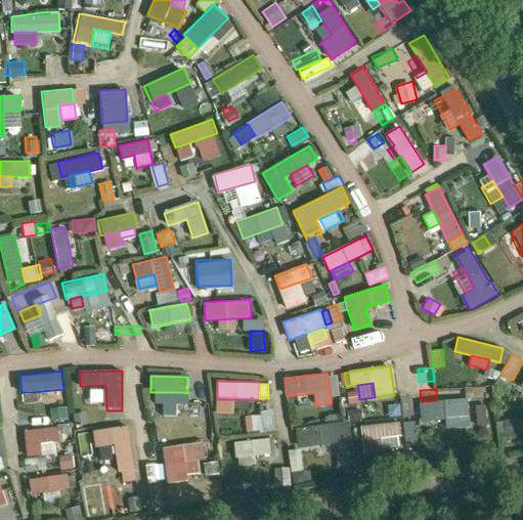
[(359,399),(358,390),(348,391),(349,403),(360,401),(359,399)]
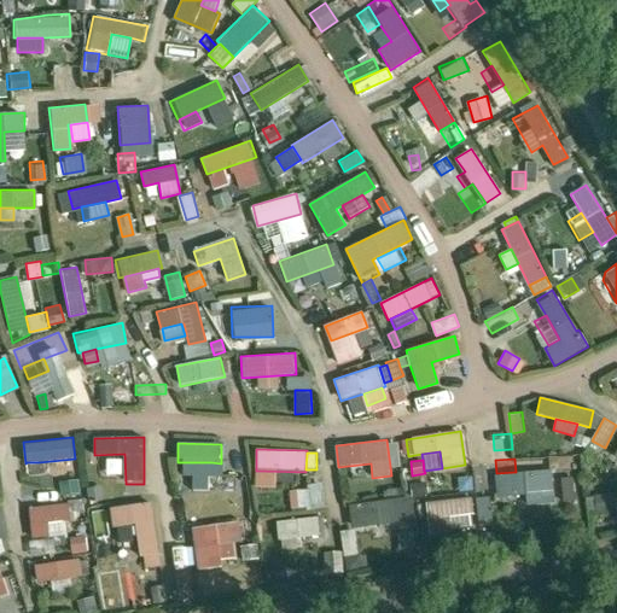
[(122,476),(122,461),(108,461),(108,476),(122,476)]
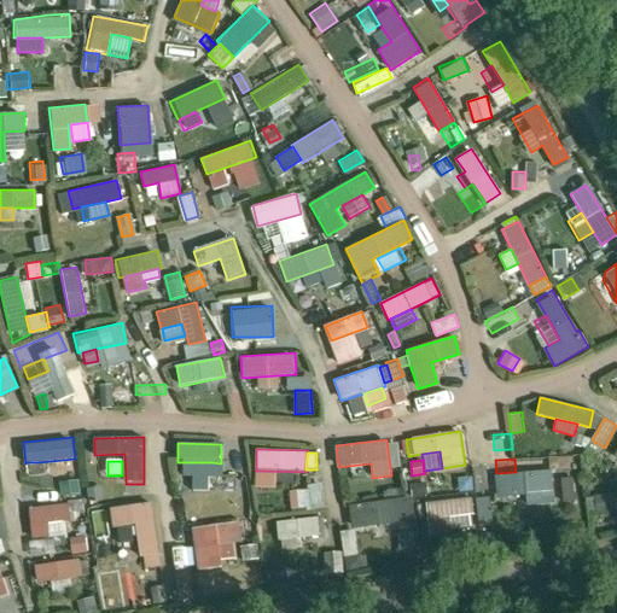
[(39,462),(27,462),(28,474),(40,473),(39,462)]
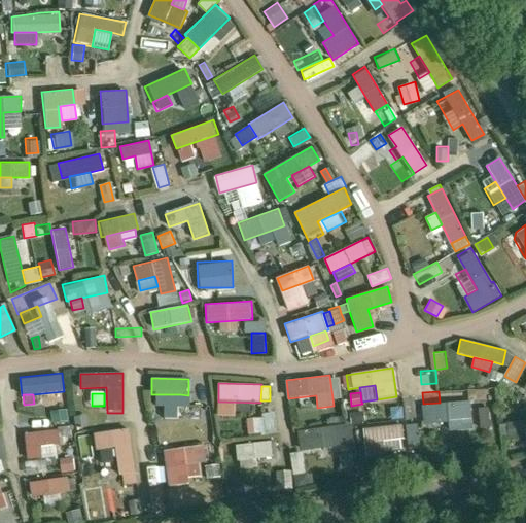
[(180,394),(162,394),(162,404),(179,404),(180,394)]
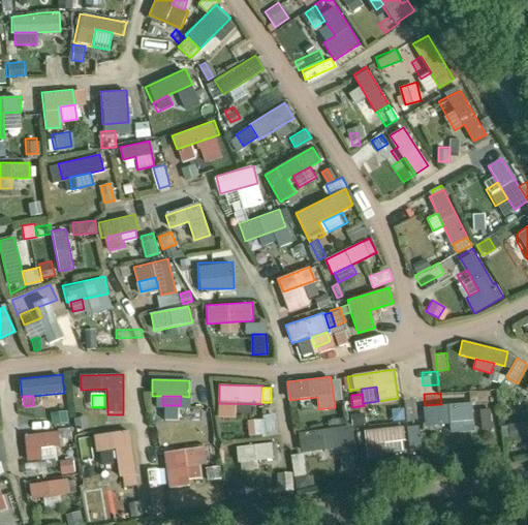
[(210,397),(197,397),(197,409),(204,409),(204,408),(210,408),(210,397)]
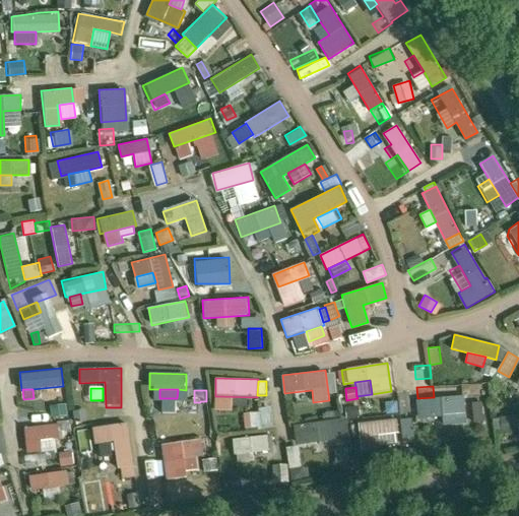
[(417,398),(418,415),(468,412),(467,395),(434,397),(417,398)]
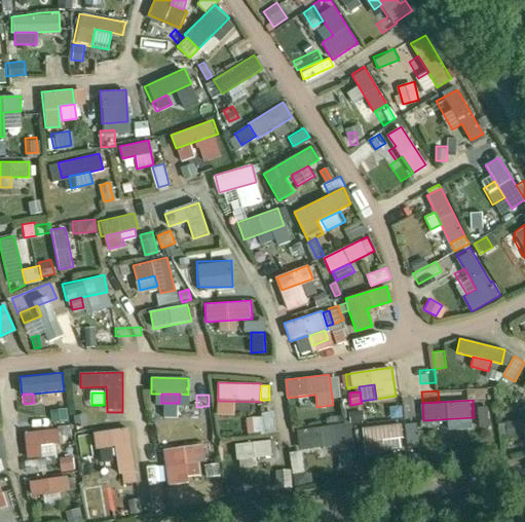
[(67,408),(51,409),(53,422),(69,420),(67,408)]
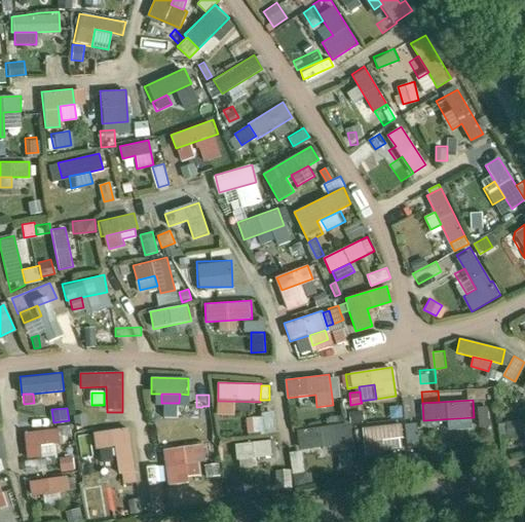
[(166,409),(149,410),(150,426),(166,425),(166,409)]
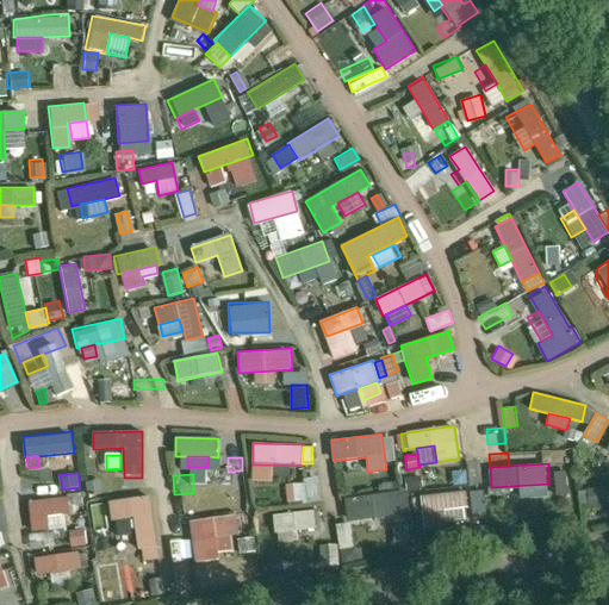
[(571,474),(557,476),(558,490),(573,487),(571,474)]
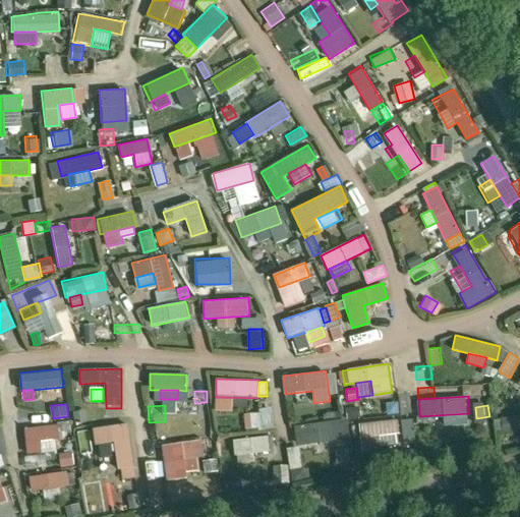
[(272,408),(261,409),(264,431),(274,429),(272,408)]
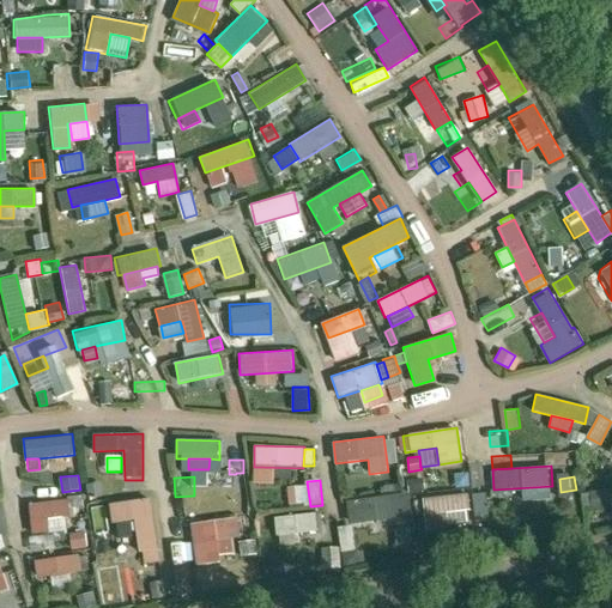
[(96,482),(86,484),(89,499),(98,498),(96,482)]
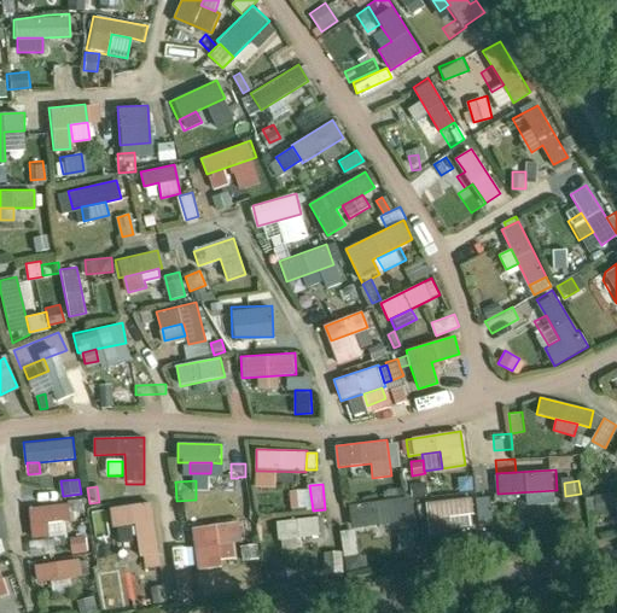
[(612,507),(612,494),(585,492),(585,507),(612,507)]
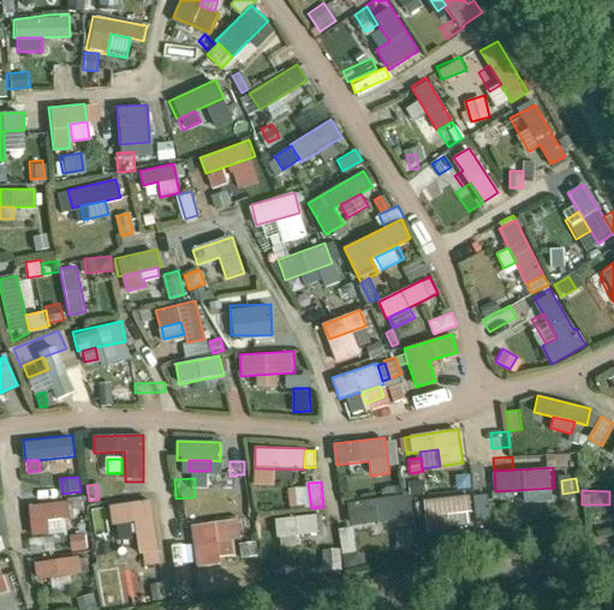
[(412,492),(347,502),(351,525),(374,521),(397,518),(416,515),(412,492)]
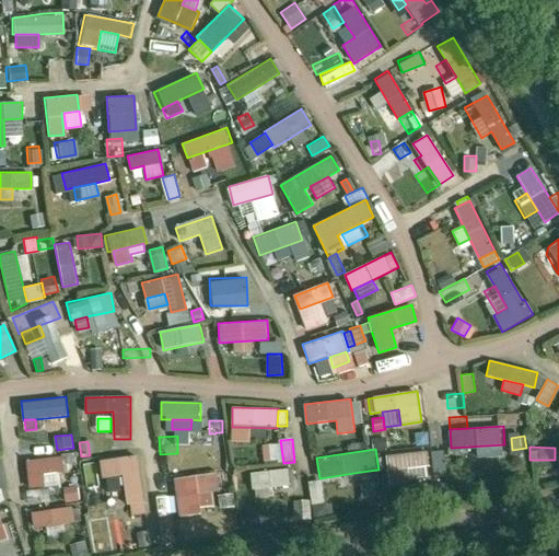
[(387,472),(430,466),(428,449),(385,454),(387,472)]
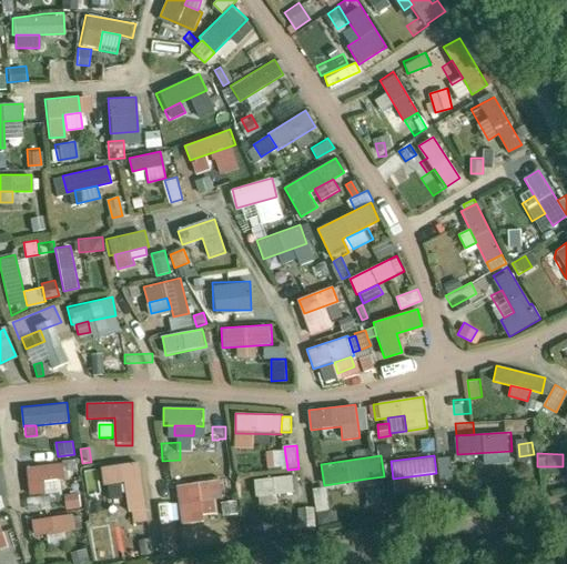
[(62,462),(24,465),(27,495),(46,493),(44,480),(58,479),(63,479),(62,462)]
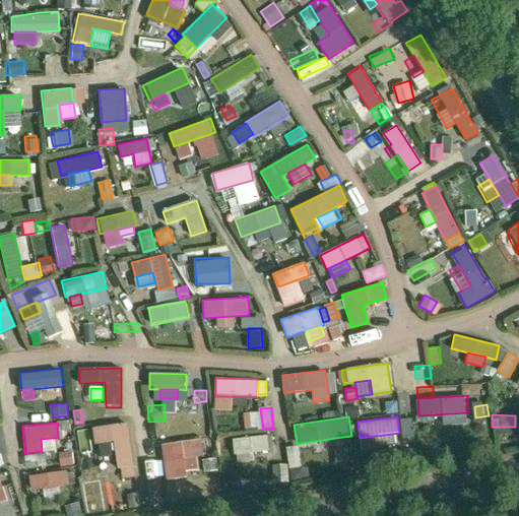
[(135,477),(128,424),(91,429),(94,445),(116,442),(121,479),(135,477)]
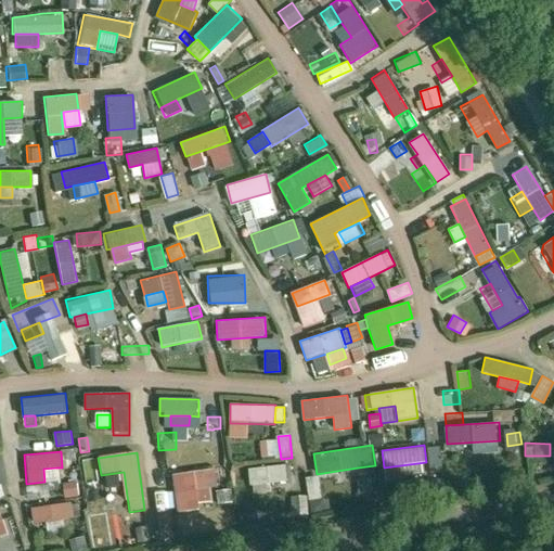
[(97,470),(95,456),(80,458),(82,472),(97,470)]
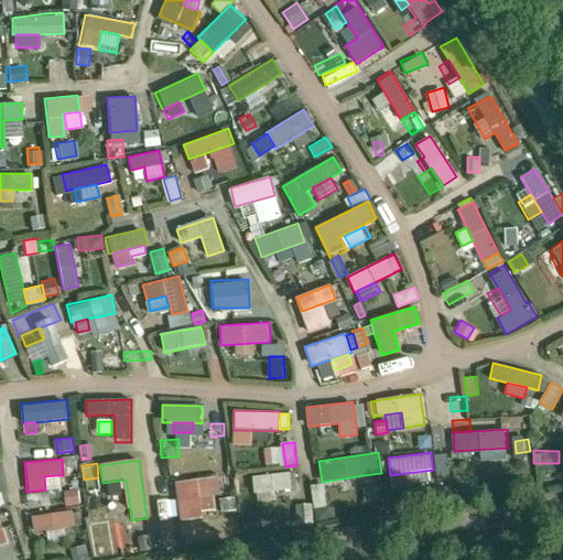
[(231,470),(218,472),(219,478),(226,477),(227,484),(234,483),(231,470)]
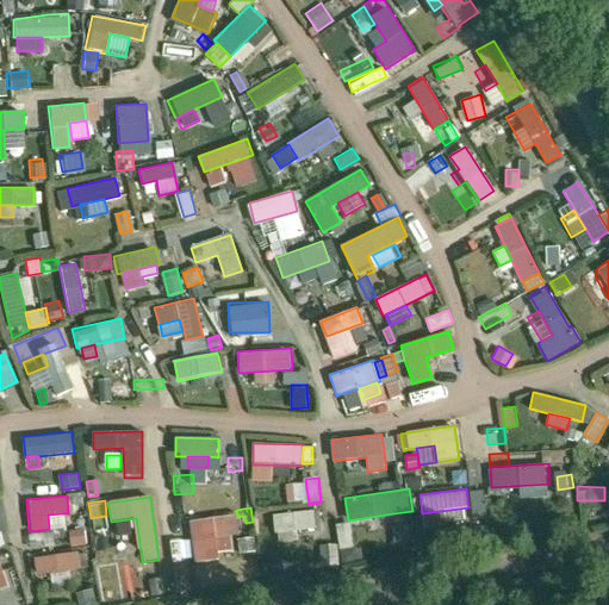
[(315,510),(273,516),(275,535),(317,530),(315,510)]
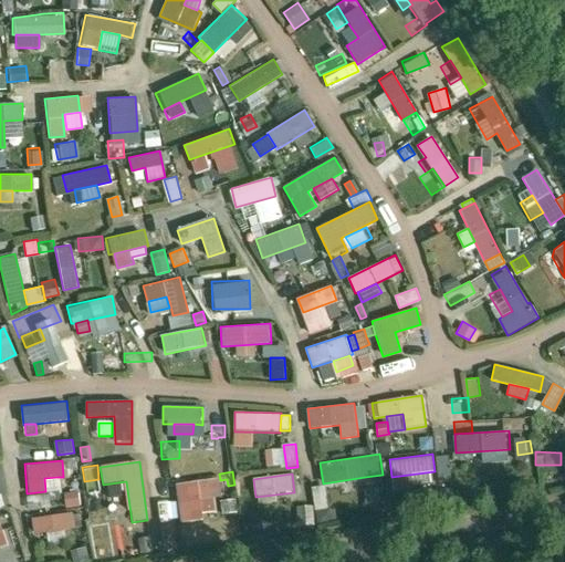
[(439,475),(439,492),(454,492),(454,475),(439,475)]
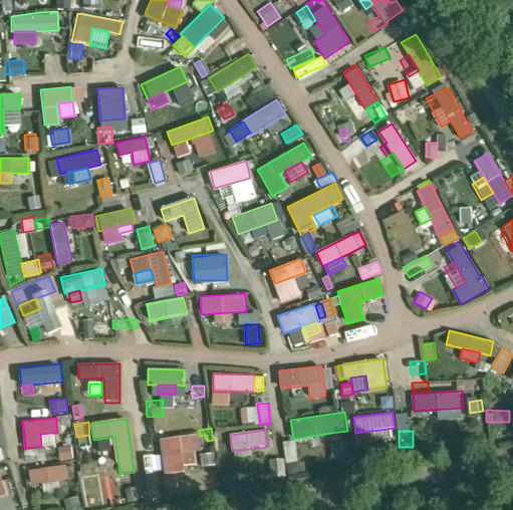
[(52,433),(40,434),(41,446),(41,447),(54,446),(52,433)]
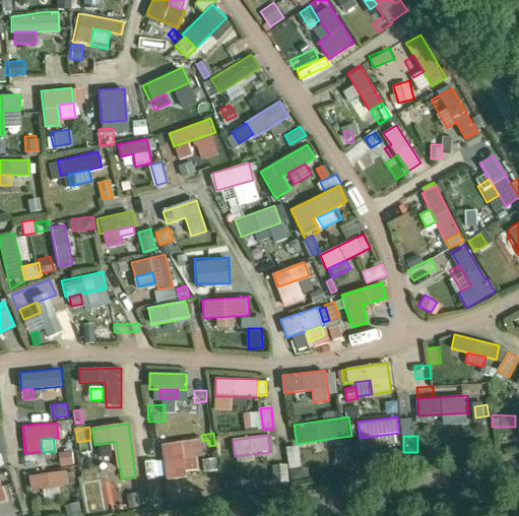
[(335,438),(316,441),(317,447),(336,444),(335,438)]
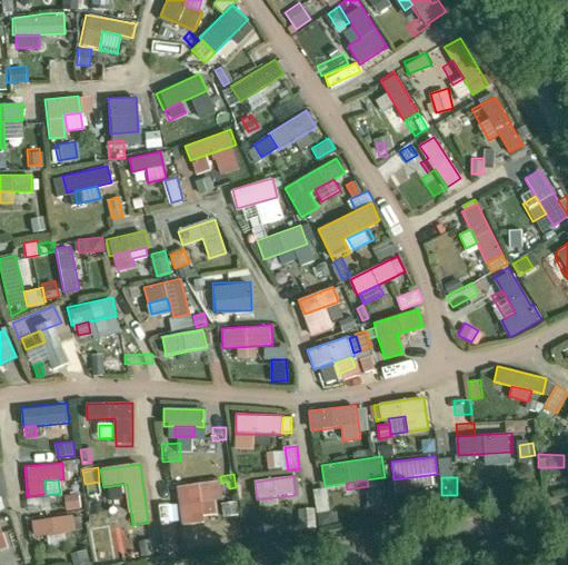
[(220,482),(178,488),(181,508),(223,502),(220,482)]
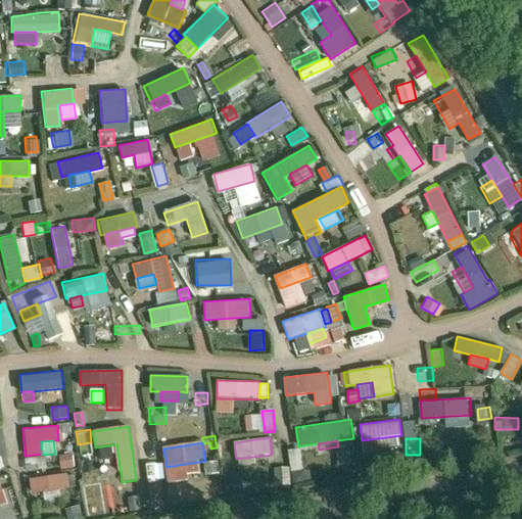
[(302,447),(289,450),(292,471),(305,469),(302,447)]
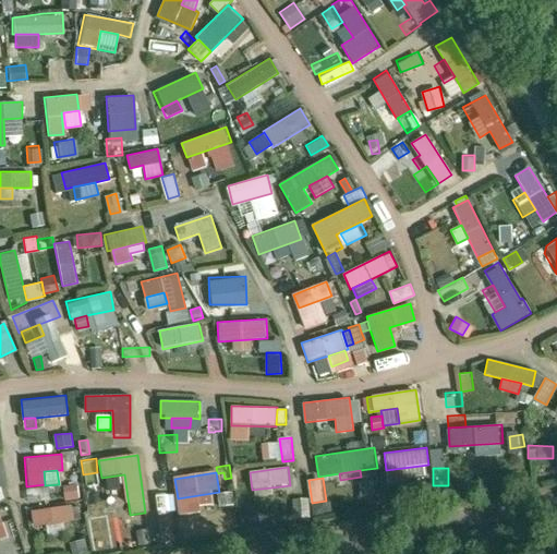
[(79,484),(63,485),(64,502),(80,500),(79,484)]
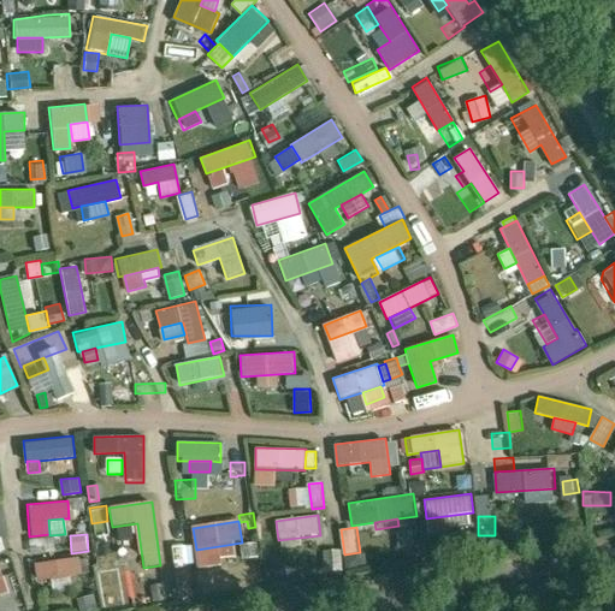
[(250,544),(241,545),(242,561),(252,561),(250,544)]
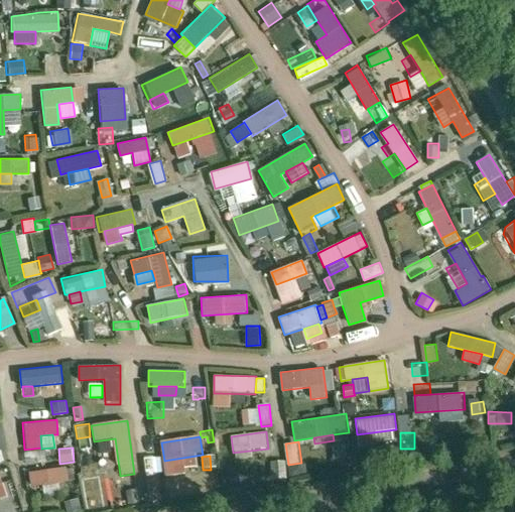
[(280,460),(271,461),(272,479),(281,478),(280,460)]
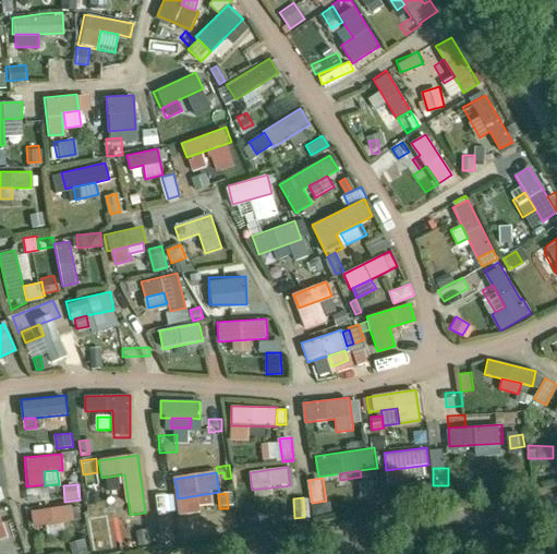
[(325,503),(313,504),(314,516),(327,514),(325,503)]
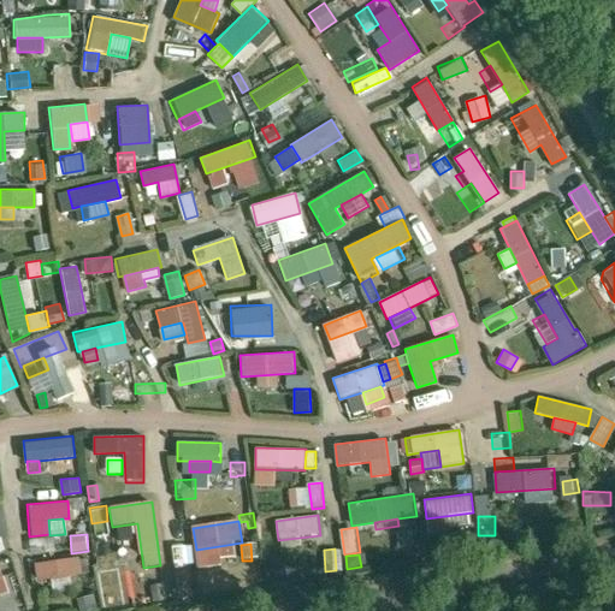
[(5,558),(0,559),(0,586),(10,582),(11,574),(5,558)]
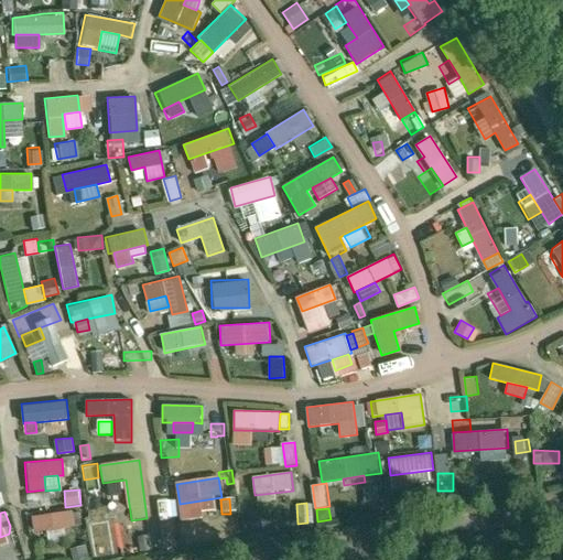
[(74,512),(32,517),(34,531),(46,529),(49,542),(67,540),(65,527),(75,526),(74,512)]
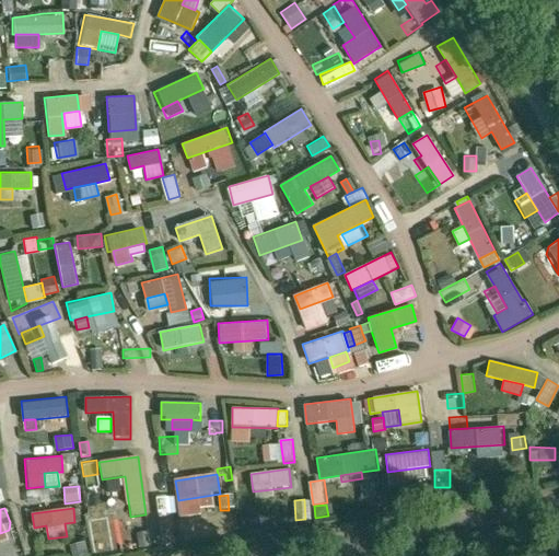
[(82,541),(72,542),(74,555),(84,554),(82,541)]
